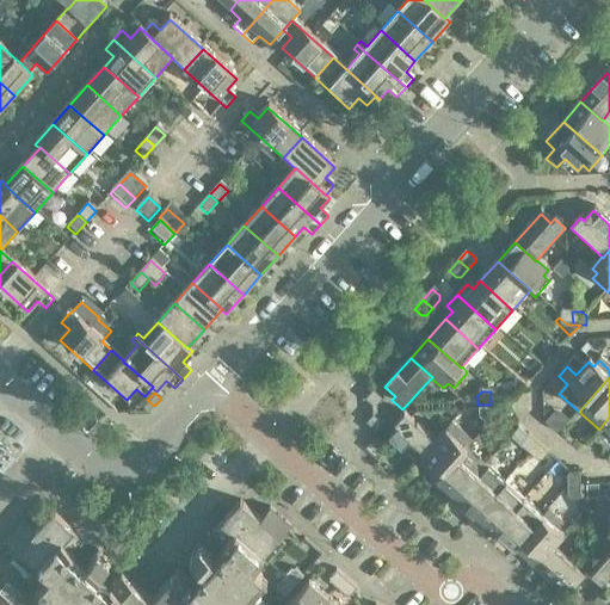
[(373,393),(364,402),(371,408),(376,408),(382,401),(373,393)]
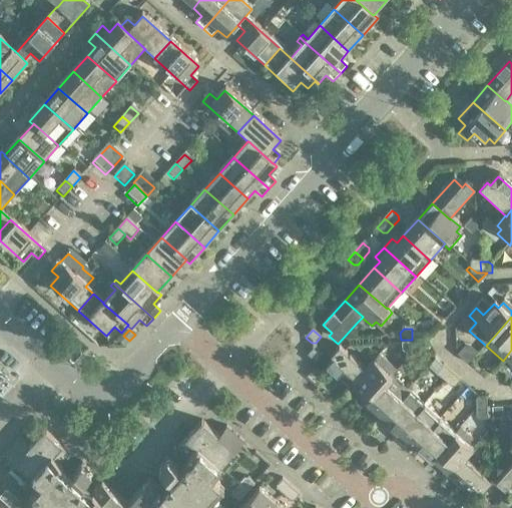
[(422,355),(425,352),(424,344),(401,345),(401,353),(404,356),(422,355)]
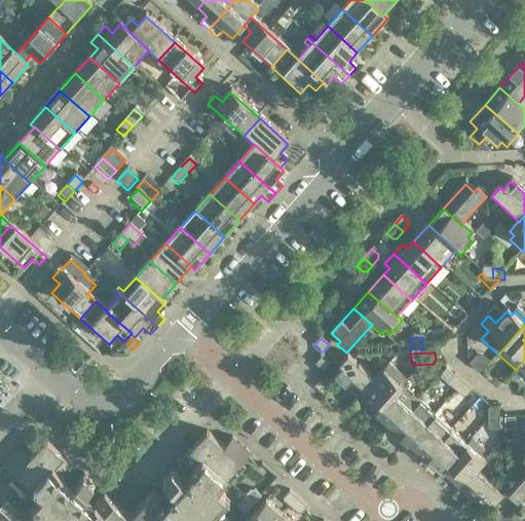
[(334,379),(359,401),(375,382),(374,381),(347,358),(339,367),(342,370),(334,379)]
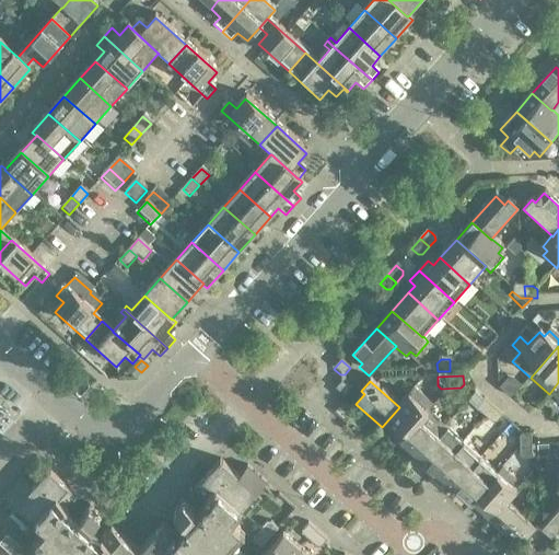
[(558,382),(549,394),(558,403),(558,382)]
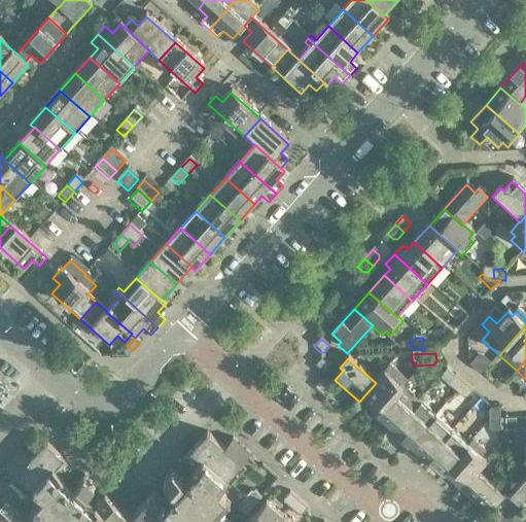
[(315,367),(323,375),(330,366),(324,360),(320,360),(315,367)]
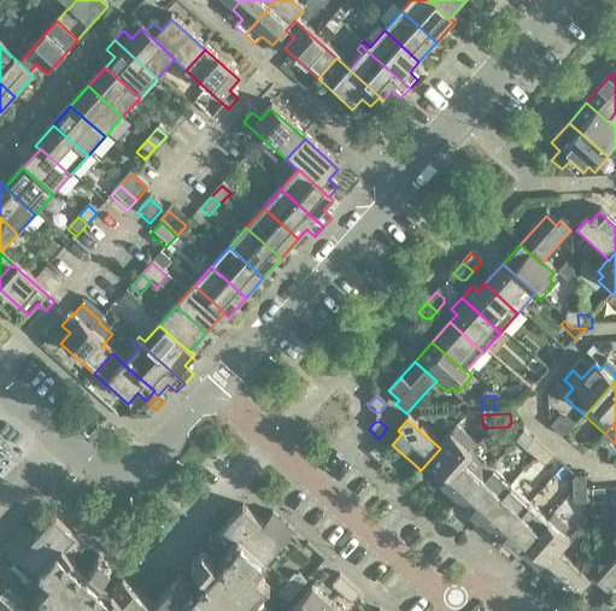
[(440,448),(421,470),(440,487),(469,454),(470,456),(476,450),(461,435),(456,441),(450,436),(439,447),(440,448)]
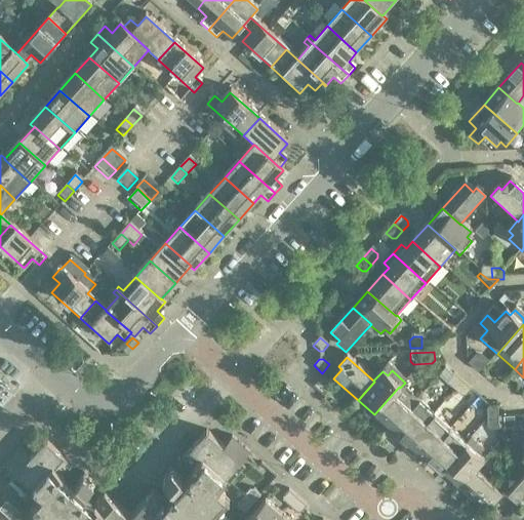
[(461,384),(452,376),(447,383),(447,386),(454,392),(461,384)]
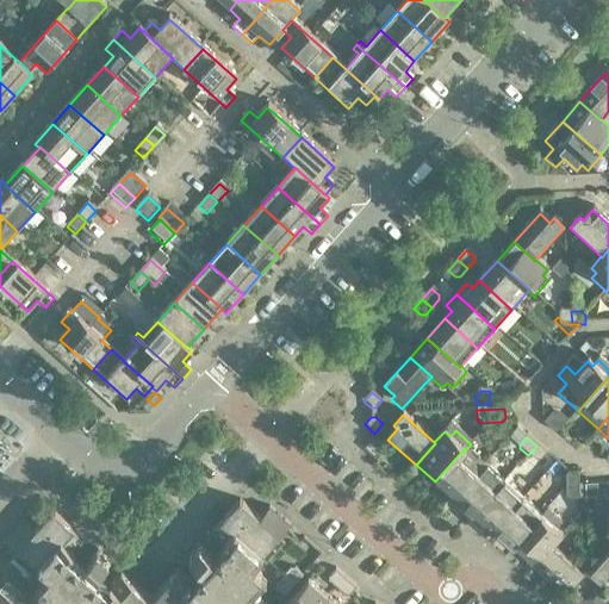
[(536,446),(528,455),(535,462),(540,462),(546,455),(536,446)]
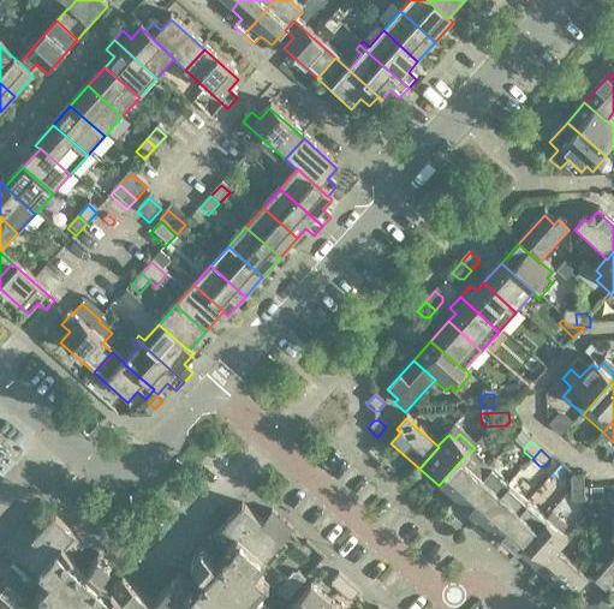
[(468,453),(439,485),(458,503),(488,471),(469,454),(468,453)]
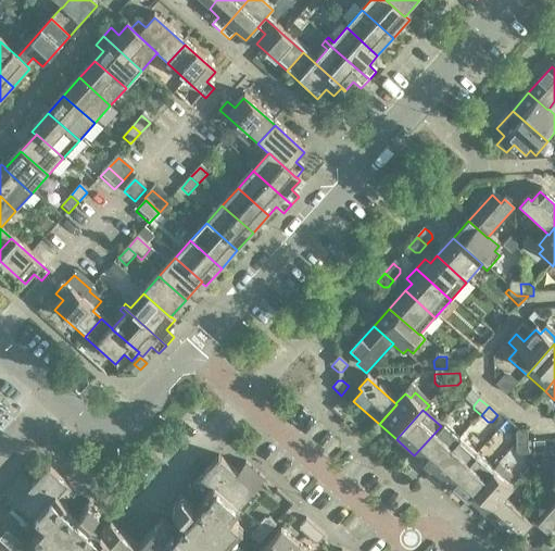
[(441,426),(414,455),(421,462),(417,467),(427,476),(458,441),(441,426)]
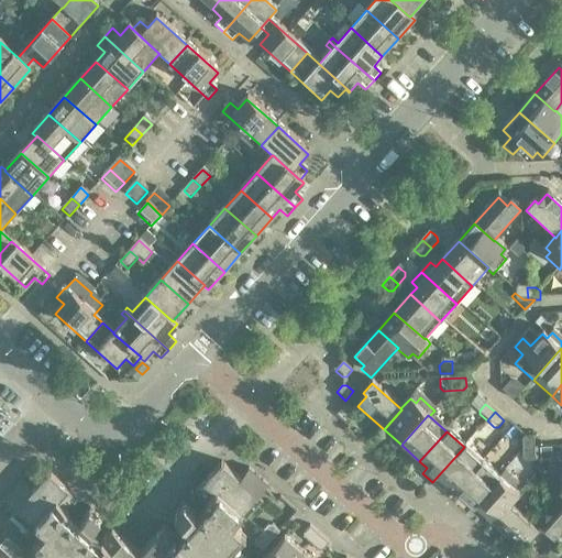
[(521,451),(533,450),(532,438),(525,439),(521,442),(521,451)]
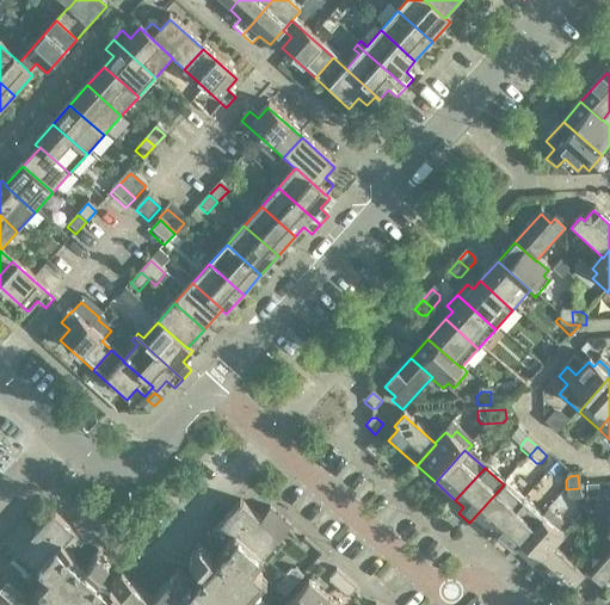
[(504,485),(469,523),(481,533),(486,528),(494,535),(523,502),(504,485)]
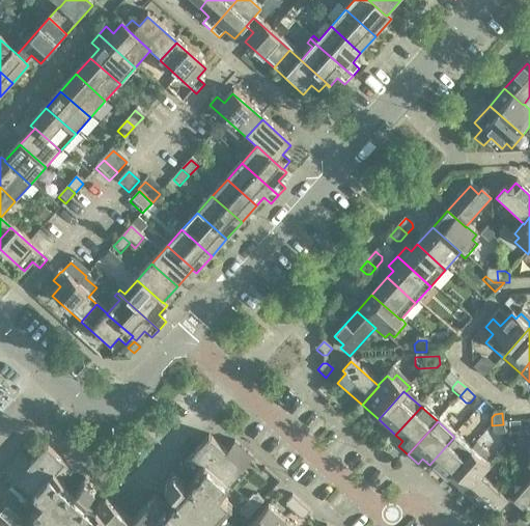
[(505,424),(506,436),(518,436),(520,434),(519,423),(505,424)]
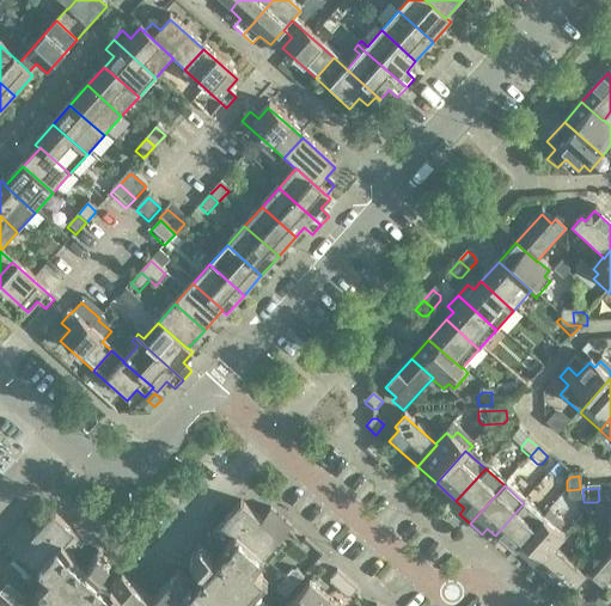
[(582,489),(580,489),(567,490),(568,501),(570,503),(584,502),(582,489)]
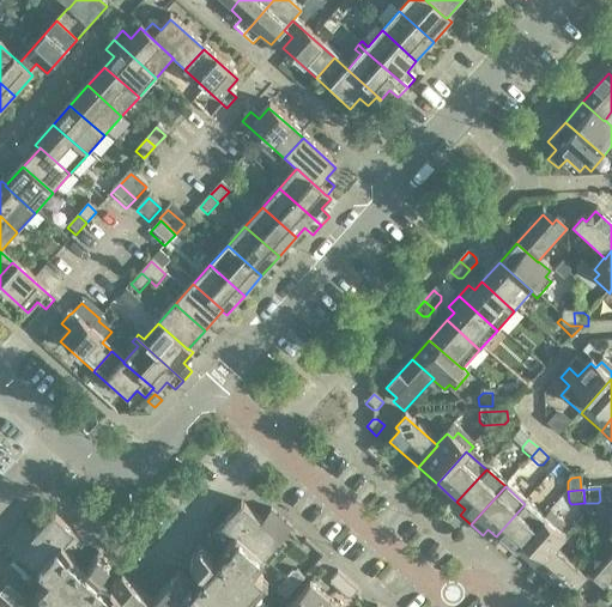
[(525,504),(496,536),(515,554),(545,521),(544,520),(525,504)]
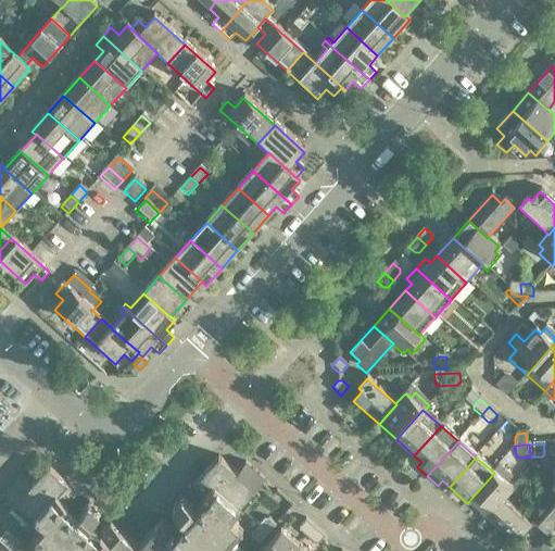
[(236,476),(218,460),(192,489),(206,502),(177,536),(162,523),(137,550),(110,525),(97,540),(63,510),(76,496),(47,470),(30,487),(21,478),(4,497),(41,530),(35,538),(48,550),(217,550),(238,527),(230,521),(263,483),(244,466),(236,476)]
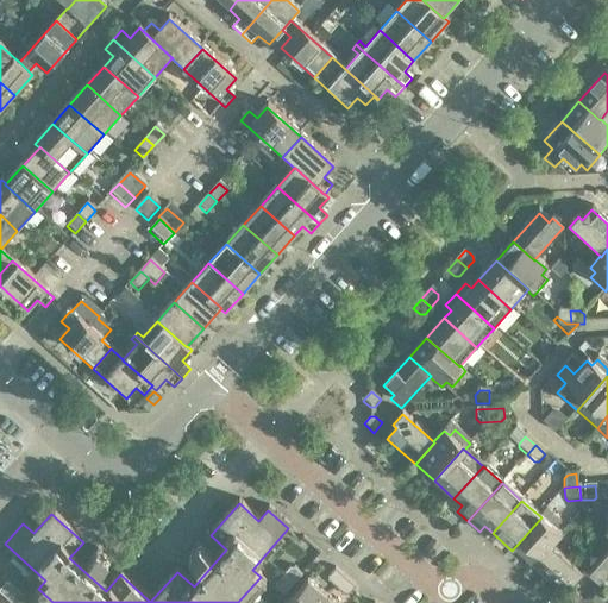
[(541,517),(512,551),(531,567),(550,546),(551,547),(562,535),(556,531),(561,525),(545,512),(540,516),(541,517)]
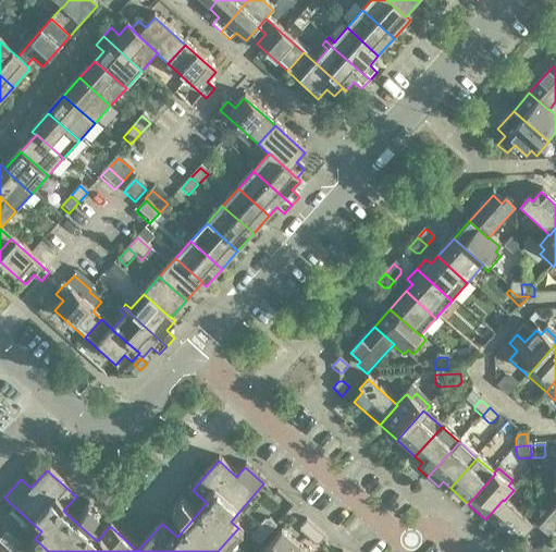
[(182,522),(192,510),(181,500),(171,511),(182,522)]
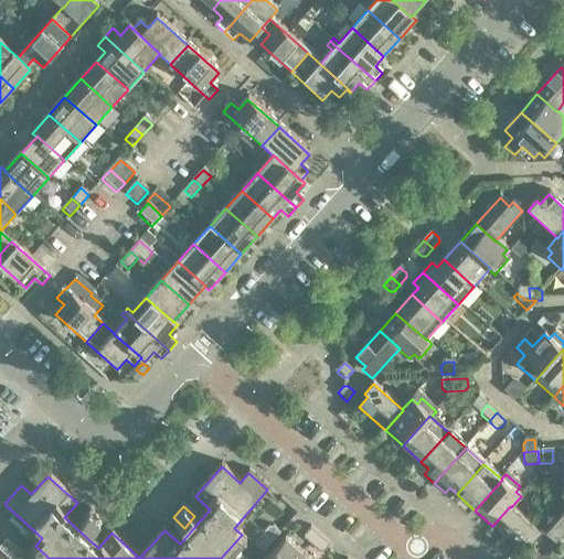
[(510,506),(492,526),(519,550),(528,540),(531,544),(540,534),(511,507),(510,506)]
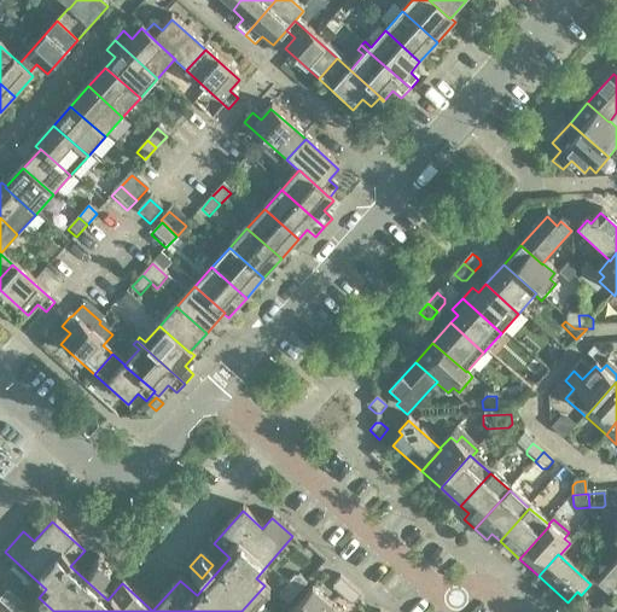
[(99,583),(110,570),(98,559),(87,572),(99,583)]
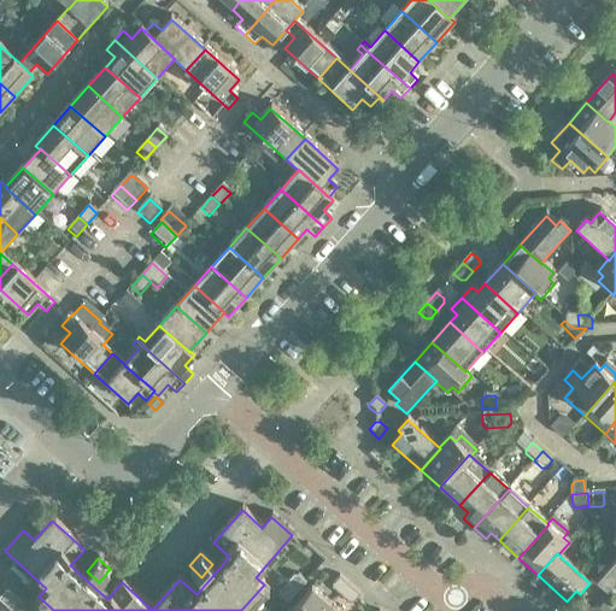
[(615,593),(615,559),(596,582),(606,593),(610,588),(615,593)]
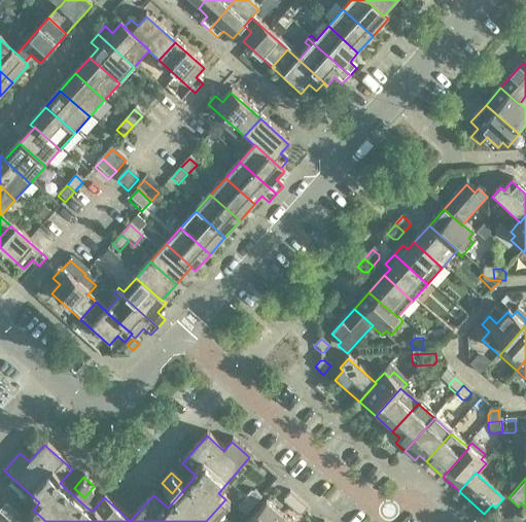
[(260,499),(259,499),(254,494),(249,493),(238,507),(238,511),(245,517),(260,499)]
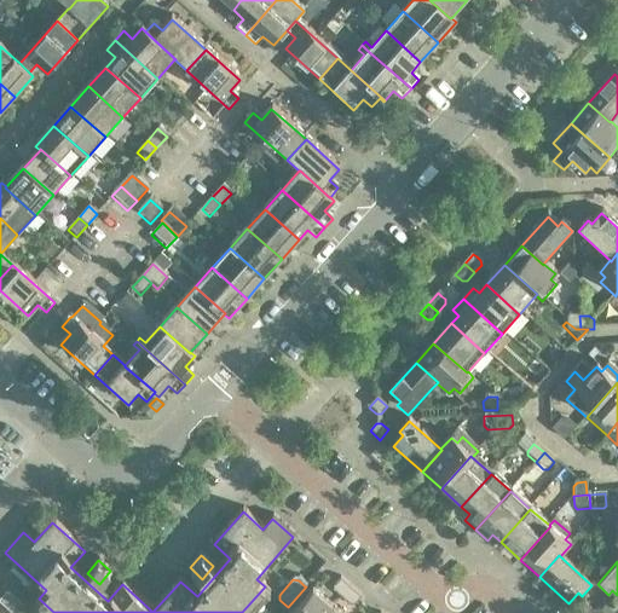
[(340,580),(336,585),(333,588),(334,593),(350,607),(353,606),(361,599),(340,580)]
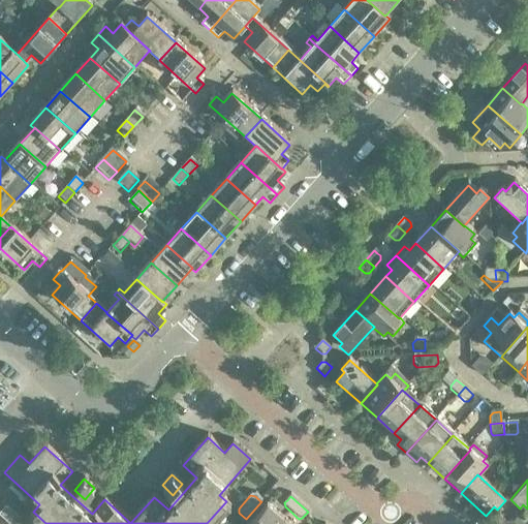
[(267,506),(250,523),(283,523),(284,522),(267,506)]
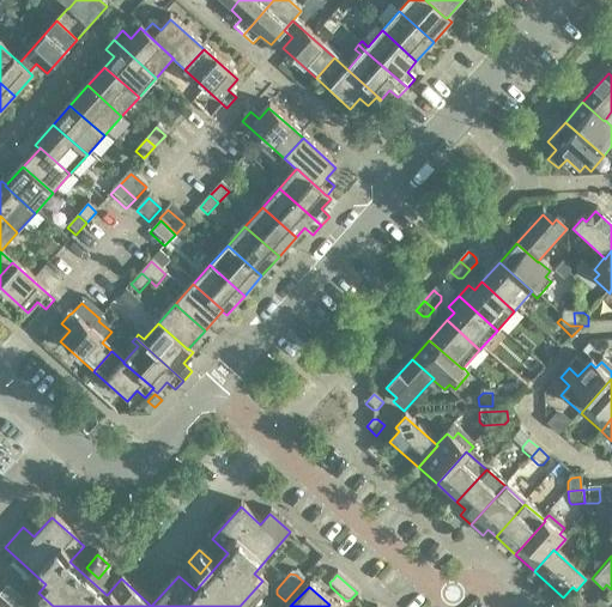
[(0,600),(7,606),(24,606),(24,604),(8,589),(4,590),(0,594),(0,600)]
